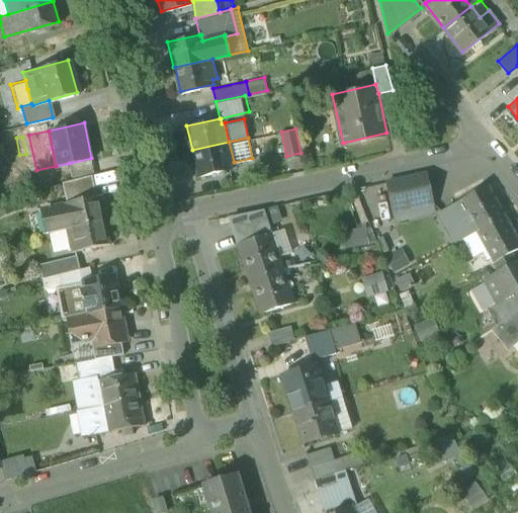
[(229,163),(234,162),(229,142),(192,150),(197,175),(231,168),(229,163)]
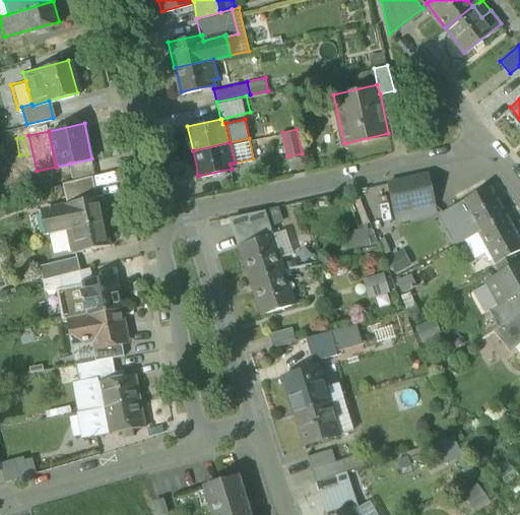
[(70,164),(73,180),(92,175),(94,175),(91,158),(70,164)]
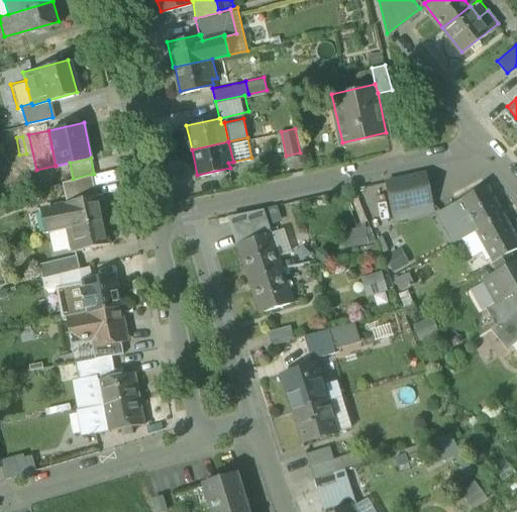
[(59,181),(73,179),(70,163),(56,166),(59,181)]
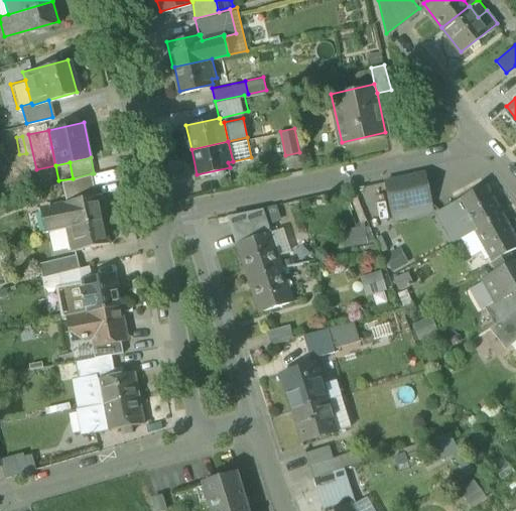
[(385,179),(391,210),(431,201),(424,170),(385,179)]
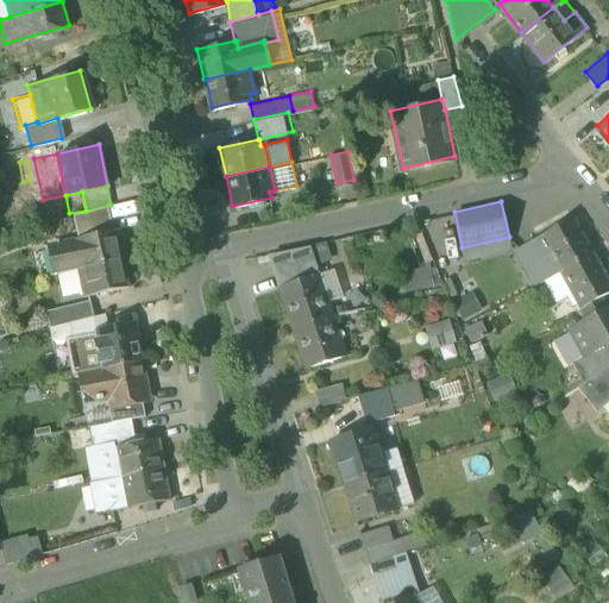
[(113,231),(108,205),(86,211),(74,213),(79,238),(113,231)]
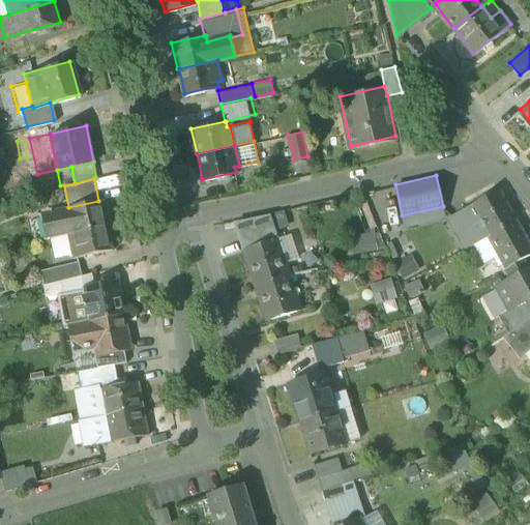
[(499,188),(471,204),(488,234),(516,219),(499,188)]
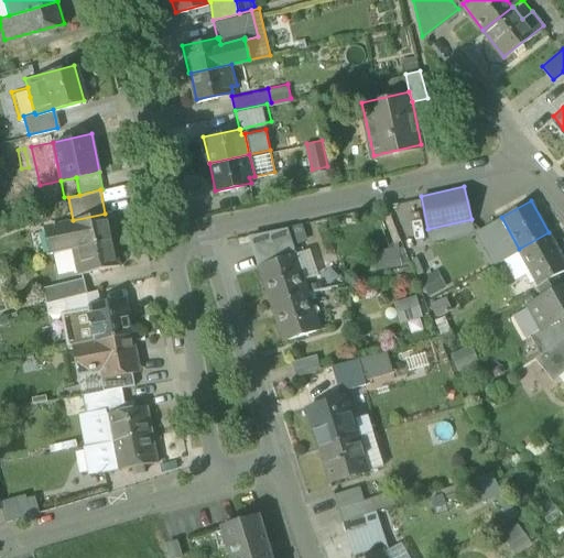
[(53,251),(73,248),(114,239),(109,212),(105,214),(73,220),(47,226),(53,251)]
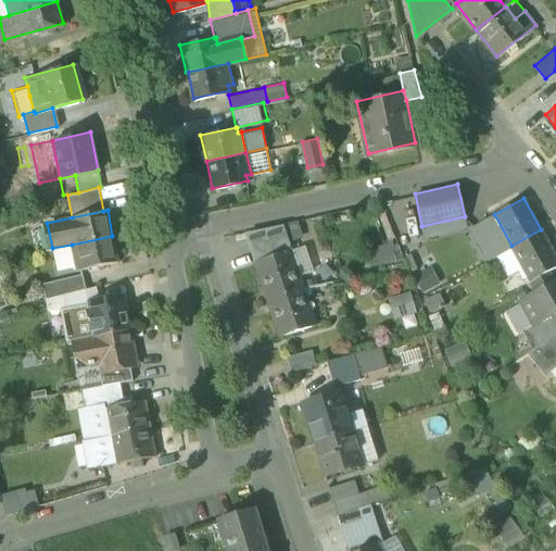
[(496,254),(512,246),(494,214),(476,225),(493,257),(496,254)]
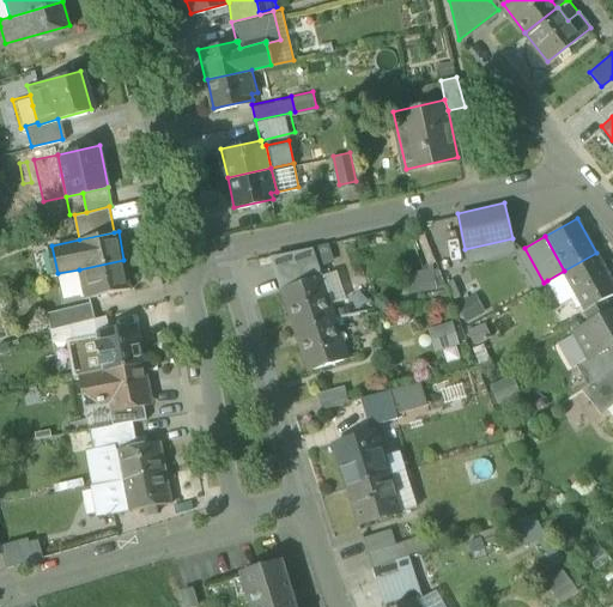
[(513,238),(465,249),(468,261),(515,250),(513,238)]
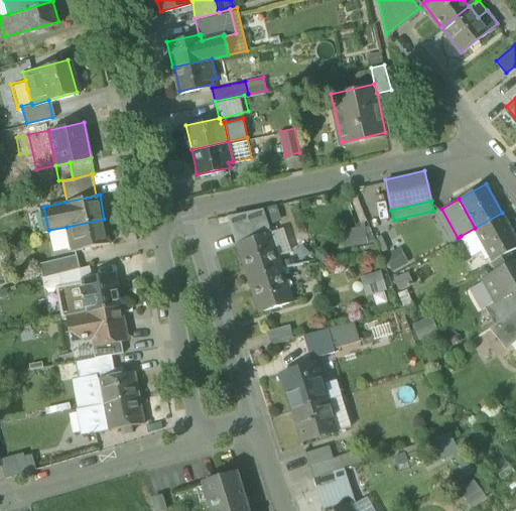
[(229,213),(239,243),(281,229),(272,204),(229,213)]
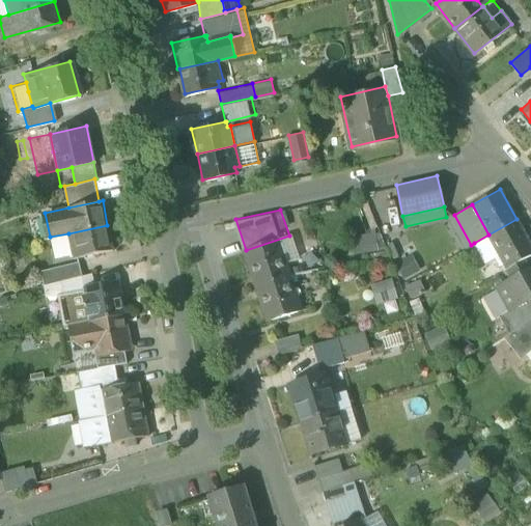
[(530,253),(530,244),(516,219),(488,234),(504,263),(506,268),(507,267),(524,258),(530,253)]
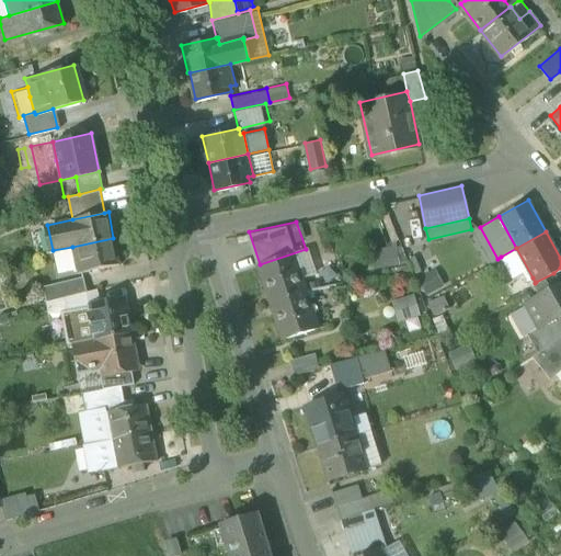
[(118,263),(113,238),(72,247),(76,264),(78,272),(118,263)]
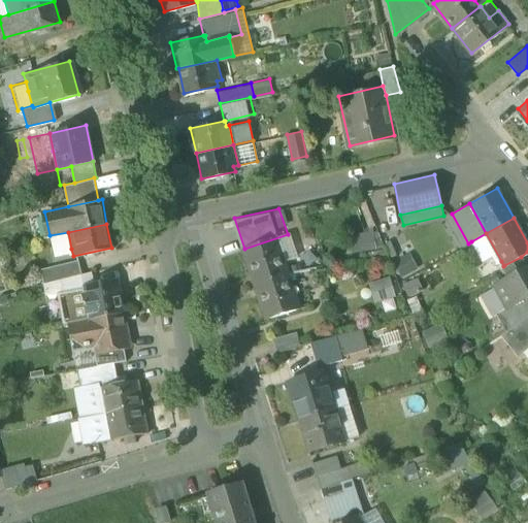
[(373,230),(349,232),(350,251),(375,248),(373,230)]
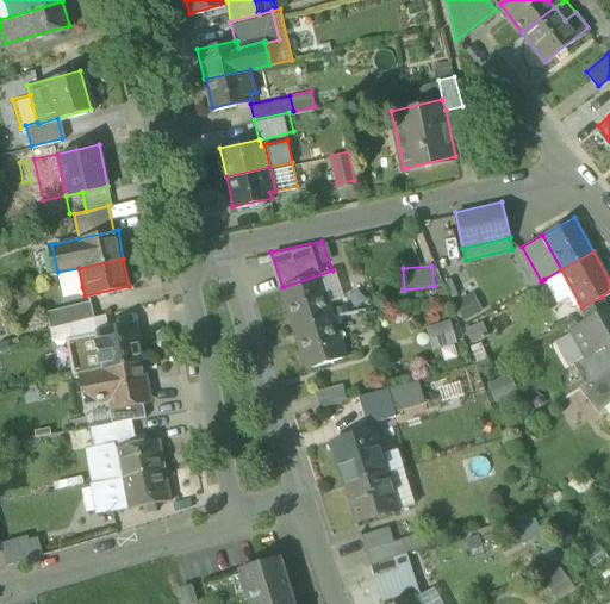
[(62,292),(82,287),(79,268),(57,272),(62,292)]
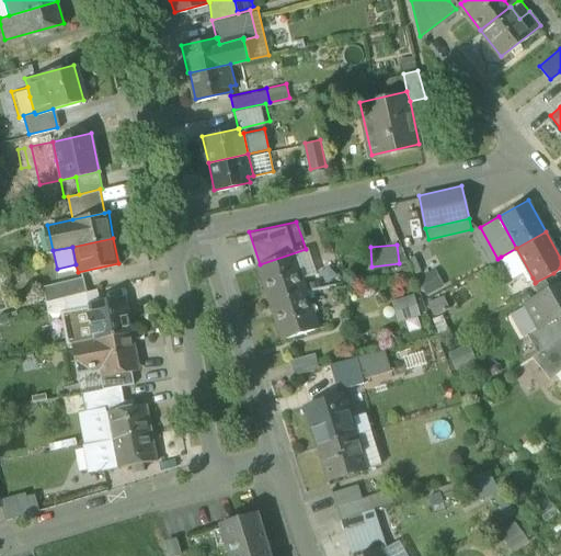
[(516,248),(501,257),(512,276),(523,271),(528,281),(533,278),(516,248)]
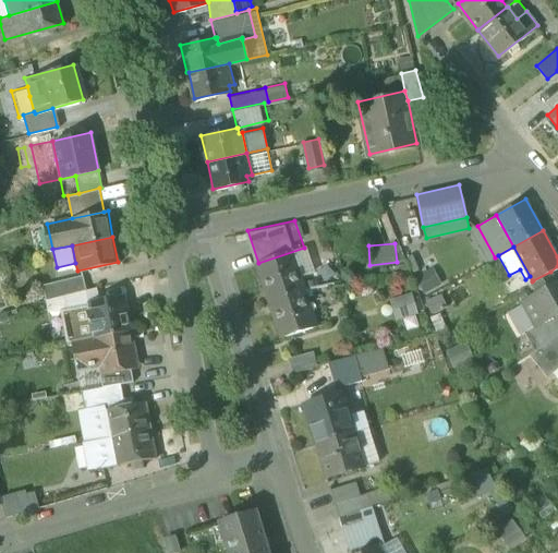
[(258,263),(270,298),(306,286),(302,276),(313,273),(304,248),(258,263)]
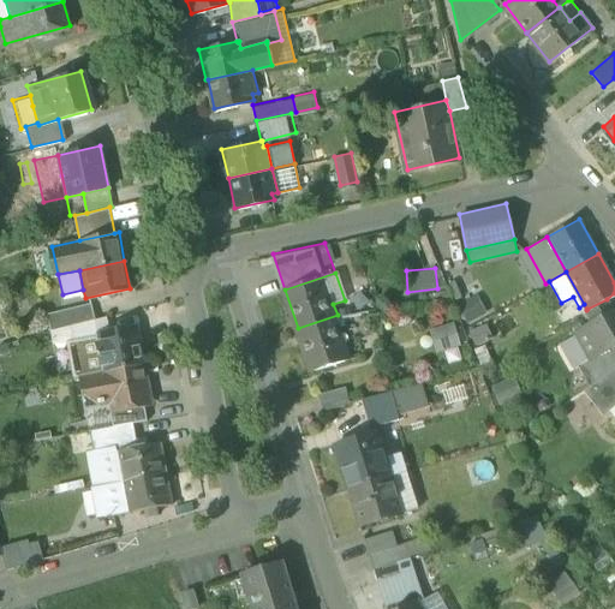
[(487,310),(477,292),(458,303),(467,321),(487,310)]
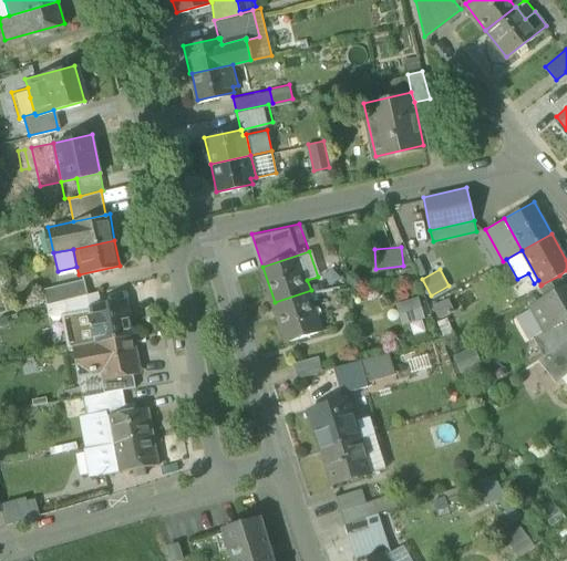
[(542,284),(548,297),(565,287),(559,276),(542,284)]
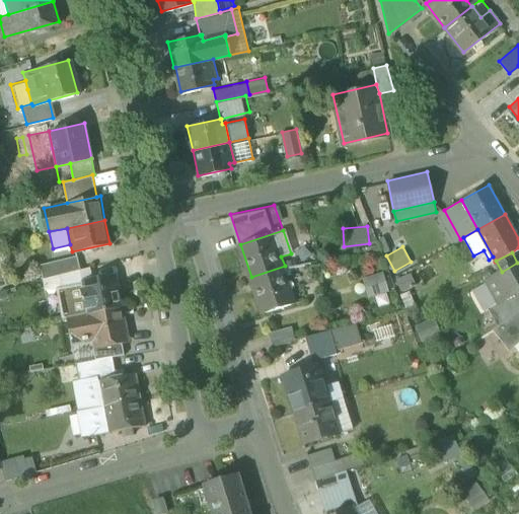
[(39,264),(42,278),(78,269),(74,254),(39,264)]
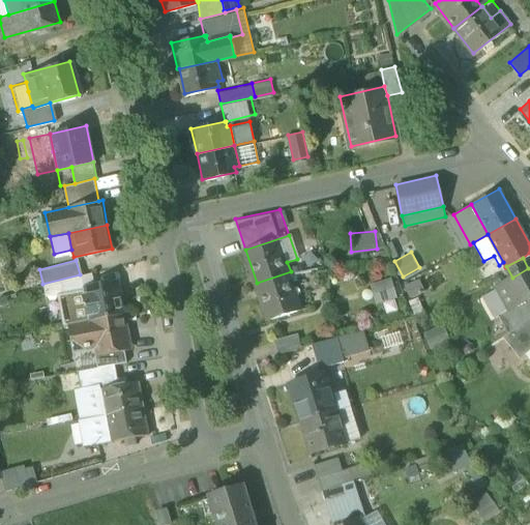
[(508,308),(529,295),(529,267),(528,268),(512,278),(506,281),(497,286),(508,308)]
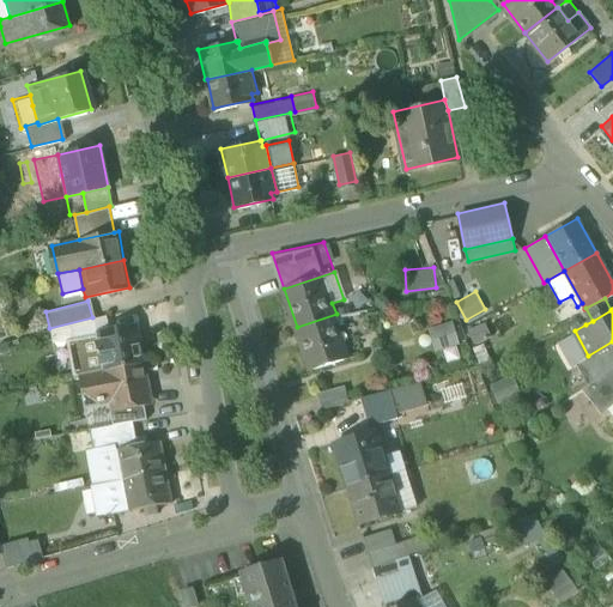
[(340,327),(337,314),(297,327),(311,370),(362,352),(352,326),(352,323),(340,327)]
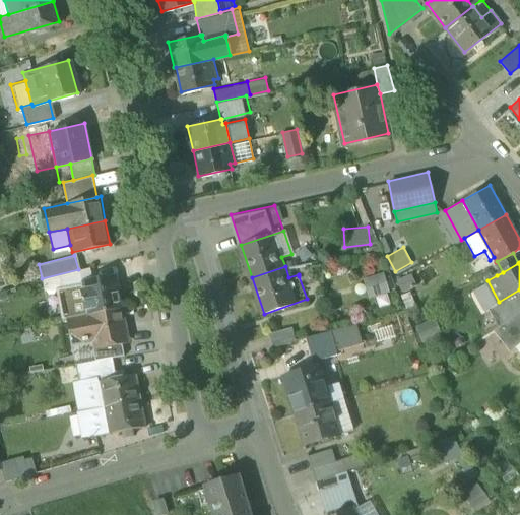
[(81,281),(78,269),(42,278),(45,291),(61,286),(81,282),(81,281)]
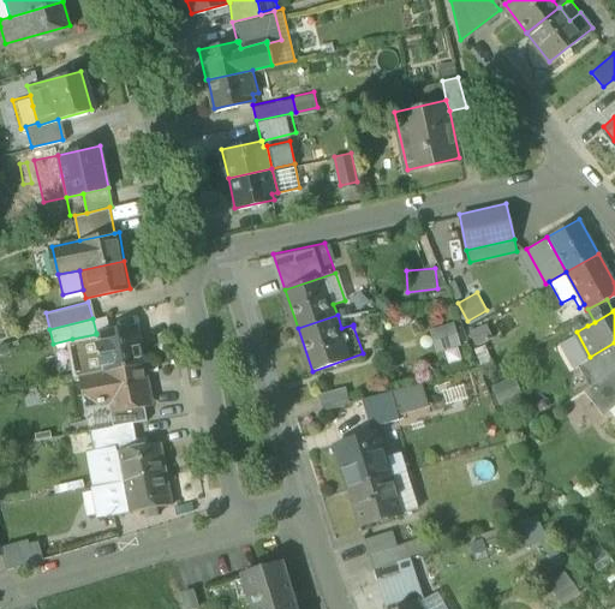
[(460,342),(453,320),(429,327),(436,351),(460,342)]
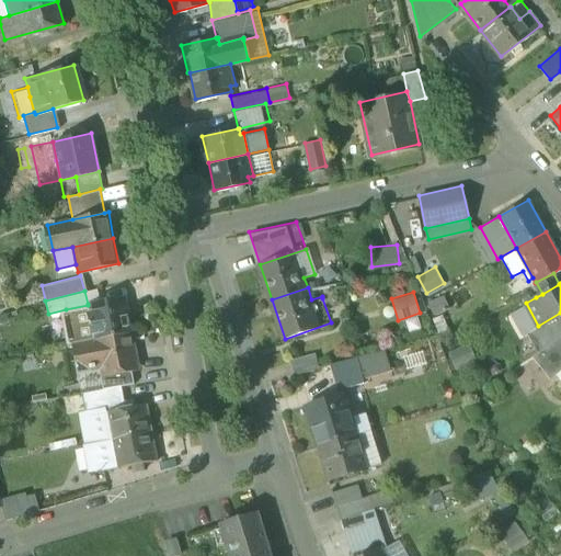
[(444,293),(426,299),(433,314),(449,307),(444,293)]
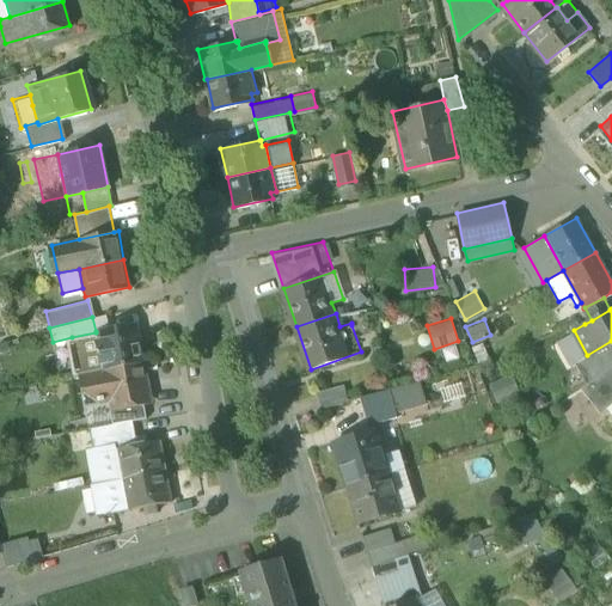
[(72,337),(78,374),(103,369),(144,361),(145,361),(138,323),(96,331),(96,332),(72,337)]
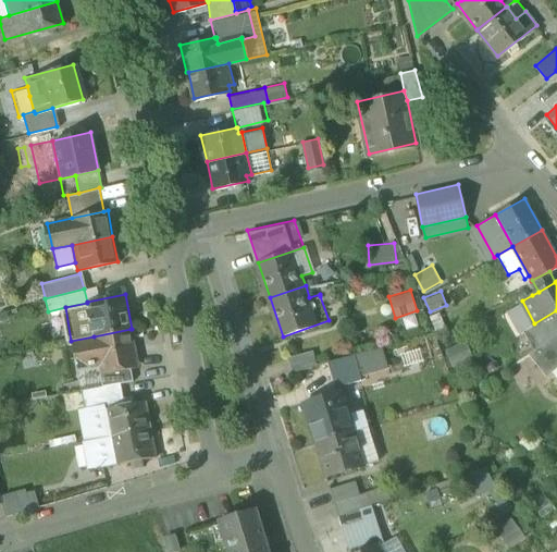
[(534,323),(522,301),(506,310),(518,333),(523,330),(534,323)]
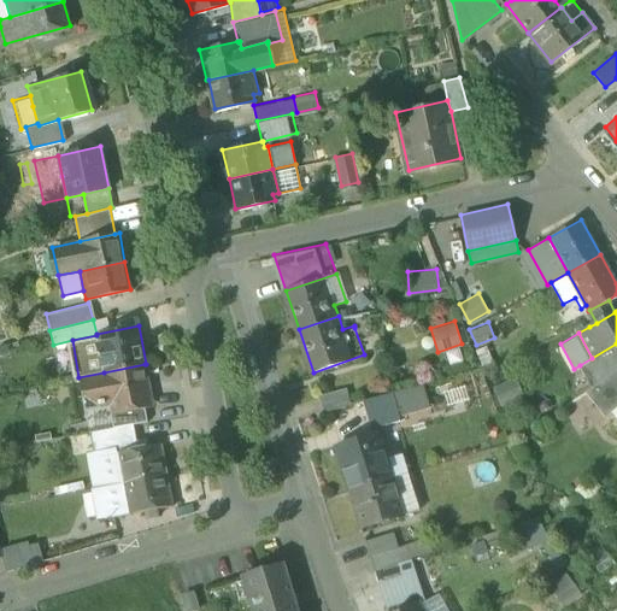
[(580,365),(591,386),(616,366),(616,344),(592,358),(580,365)]
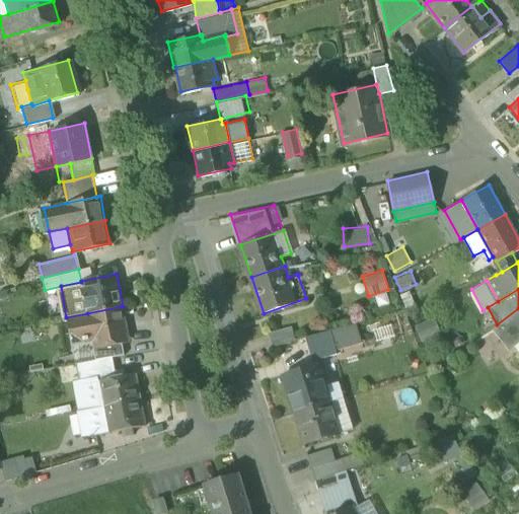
[(90,329),(92,340),(127,333),(122,306),(87,313),(90,329)]
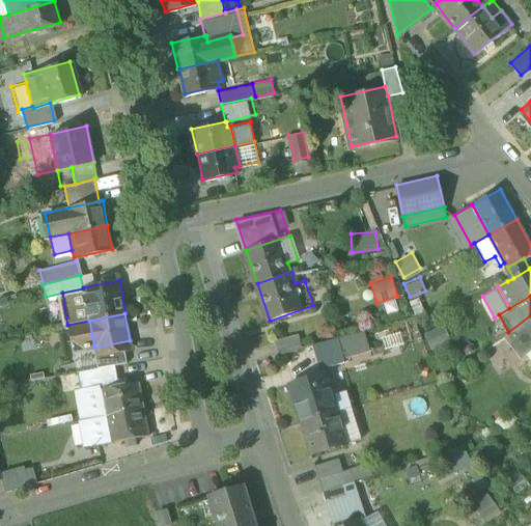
[(530,315),(508,332),(503,335),(520,357),(527,352),(530,348),(530,315)]
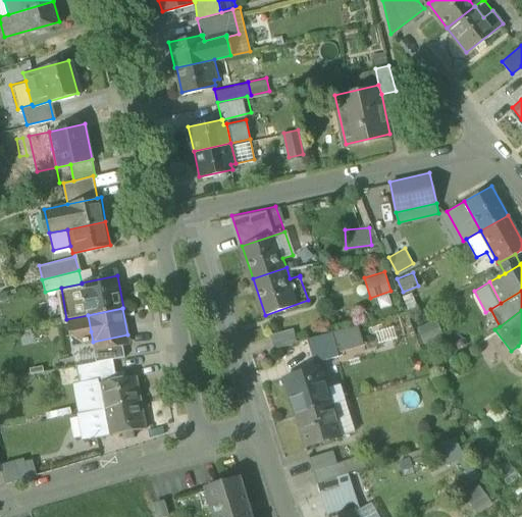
[(69,335),(91,331),(88,315),(66,319),(69,335)]
